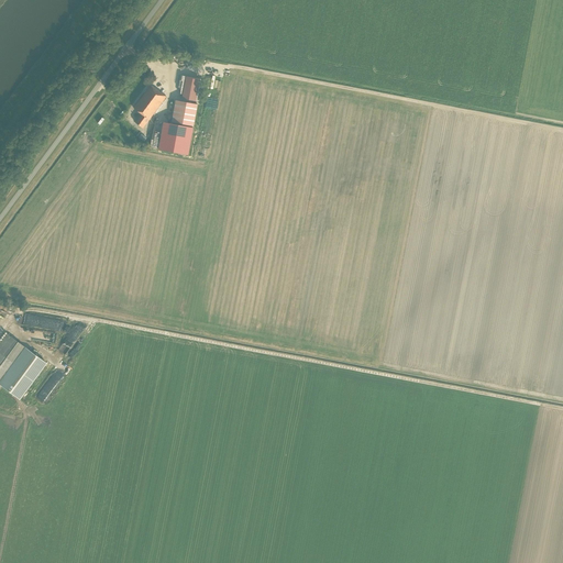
[(181,99),(196,101),(200,79),(186,76),(181,99)]
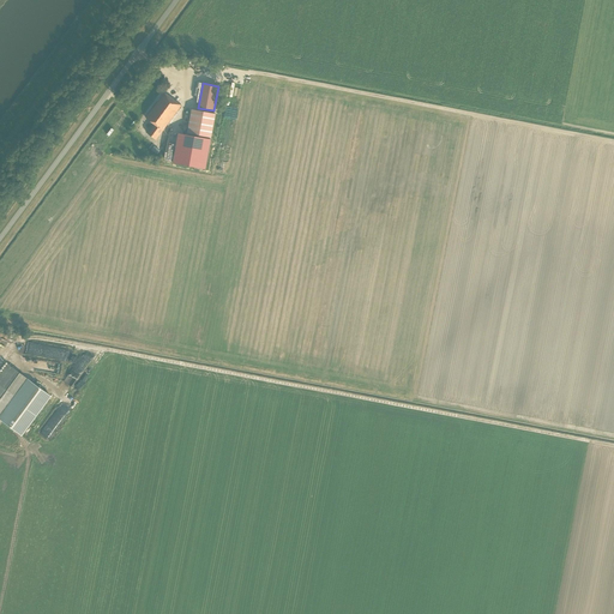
[(181,106),(173,100),(164,94),(146,119),(155,125),(148,134),(156,140),(181,106)]
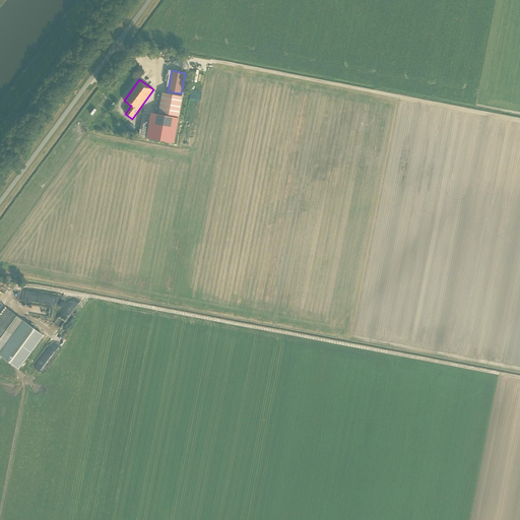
[(183,96),(163,92),(158,113),(179,117),(183,96)]
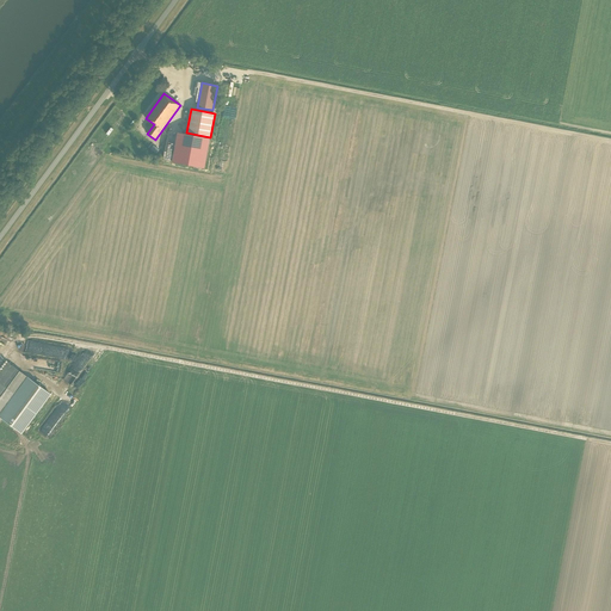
[(216,140),(186,134),(180,165),(210,171),(216,140)]
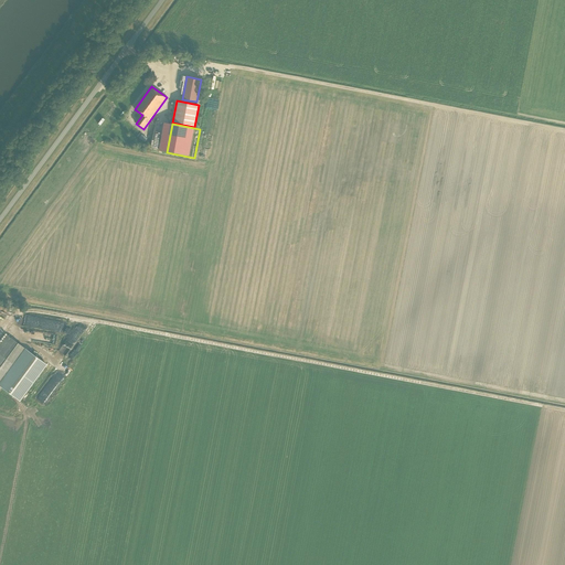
[(67,332),(59,352),(65,355),(74,336),(67,332)]
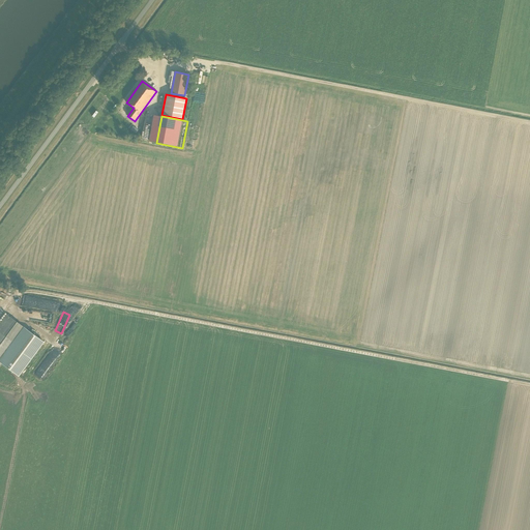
[(0,366),(3,363),(18,376),(43,341),(6,314),(0,322),(0,366)]
